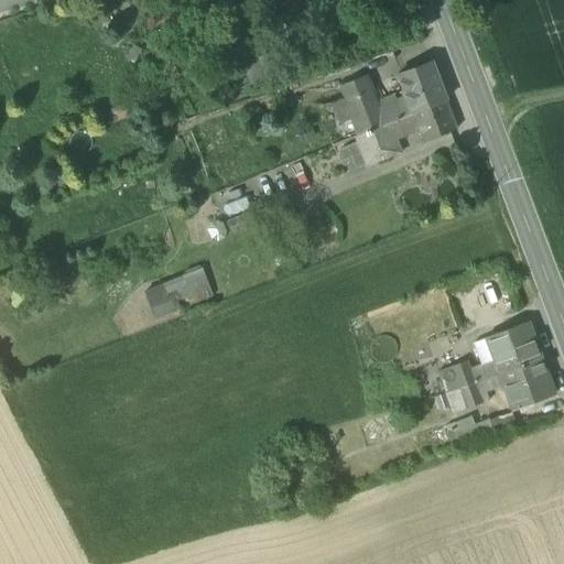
[(272,53),(257,58),(263,77),(279,72),(272,53)]
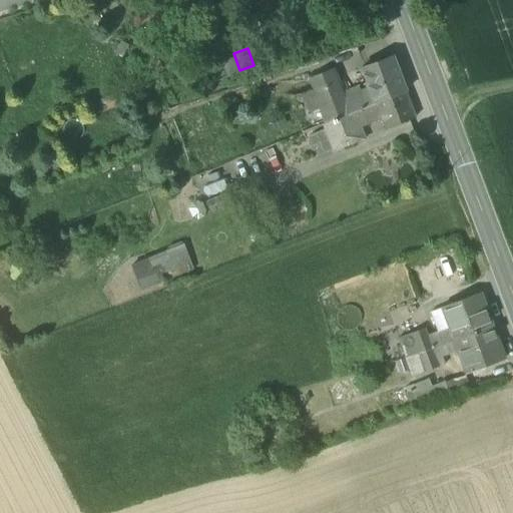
[(232,49),(216,55),(224,79),(240,73),(239,70),(233,53),(232,49)]
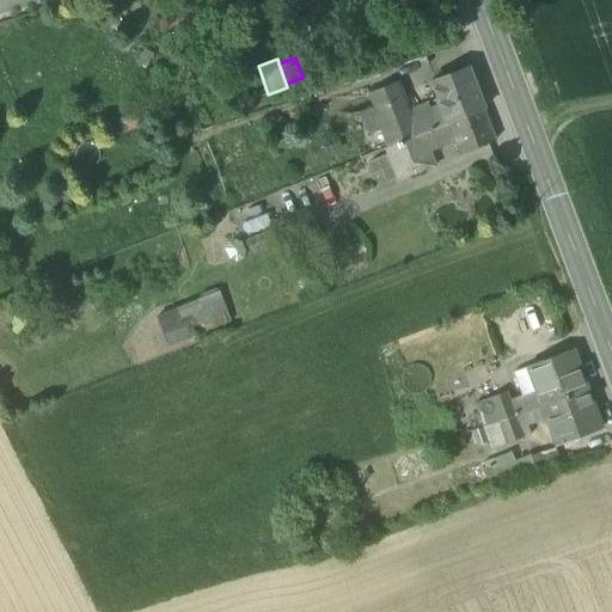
[(432,85),(445,118),(446,118),(448,124),(483,110),(469,71),(432,85)]
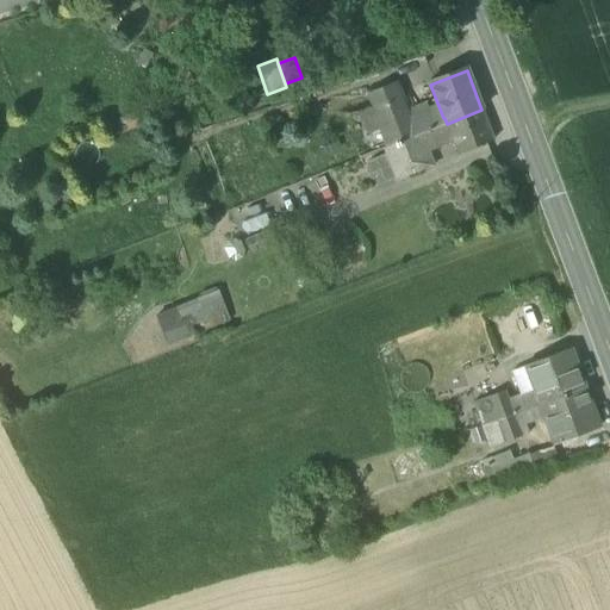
[(381,129),(388,147),(415,137),(410,125),(393,83),(368,94),(374,109),(362,113),(371,134),(381,129)]
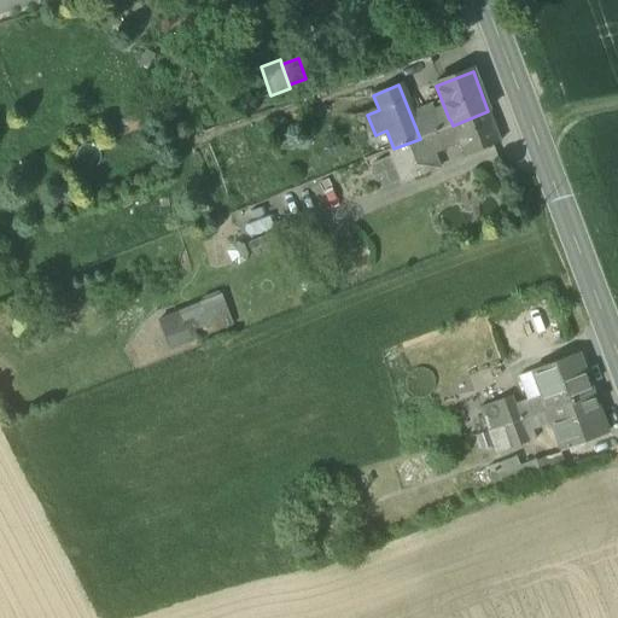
[(500,143),(488,111),(453,126),(420,139),(394,149),(390,150),(403,181),(432,169),(430,163),(435,162),(432,155),(459,145),(464,157),(500,143)]
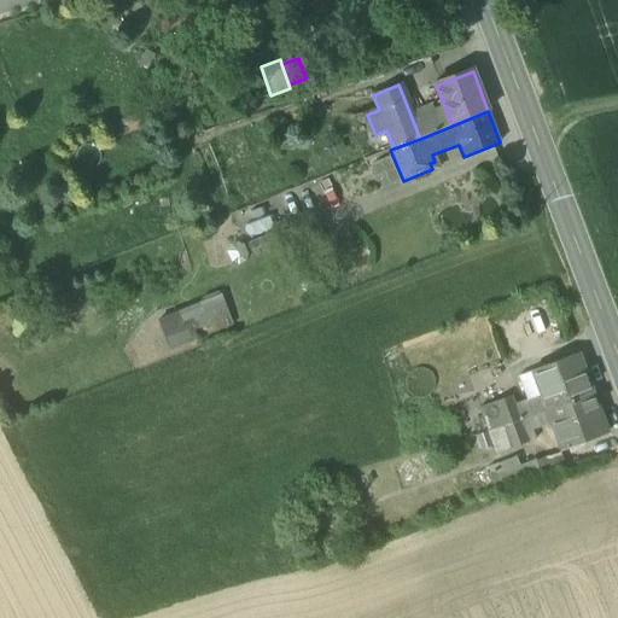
[(420,139),(453,126),(450,120),(449,120),(444,121),(442,116),(415,127),(420,139)]
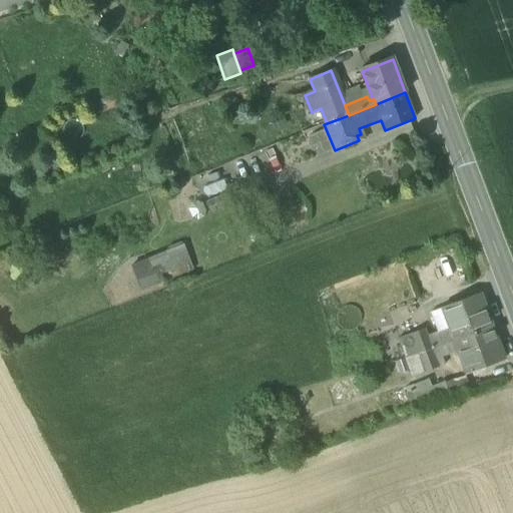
[(313,155),(331,149),(324,129),(306,134),(313,155)]
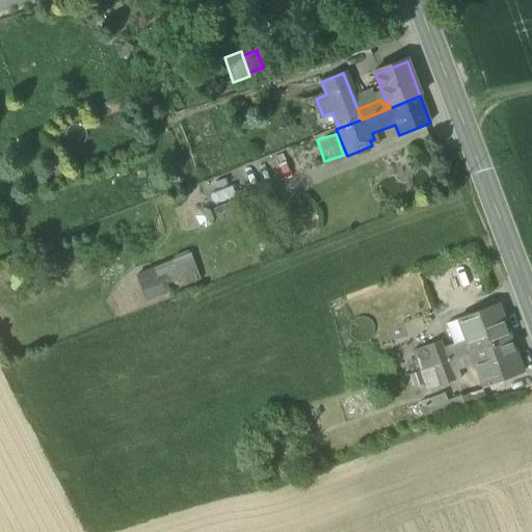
[(244,197),(213,210),(218,221),(248,210),(244,197)]
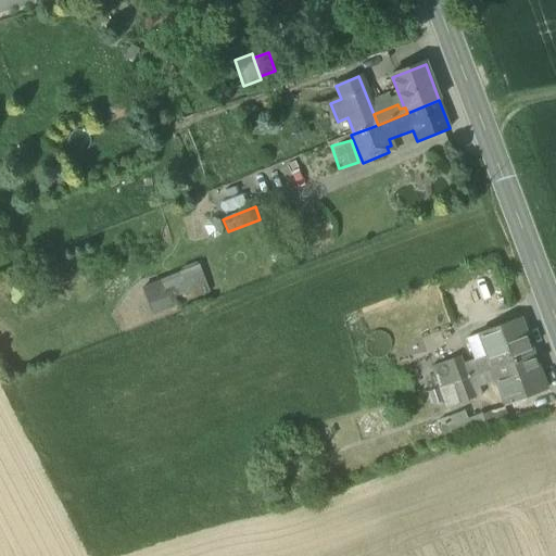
[(199,265),(162,280),(165,290),(190,280),(197,299),(210,293),(199,265)]
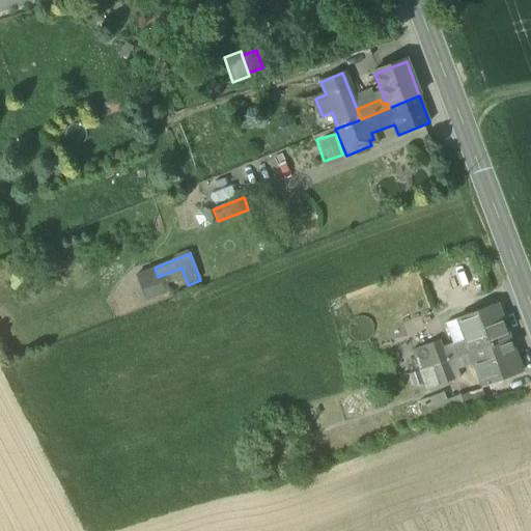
[(188,285),(182,268),(158,277),(155,268),(134,275),(144,302),(188,285)]
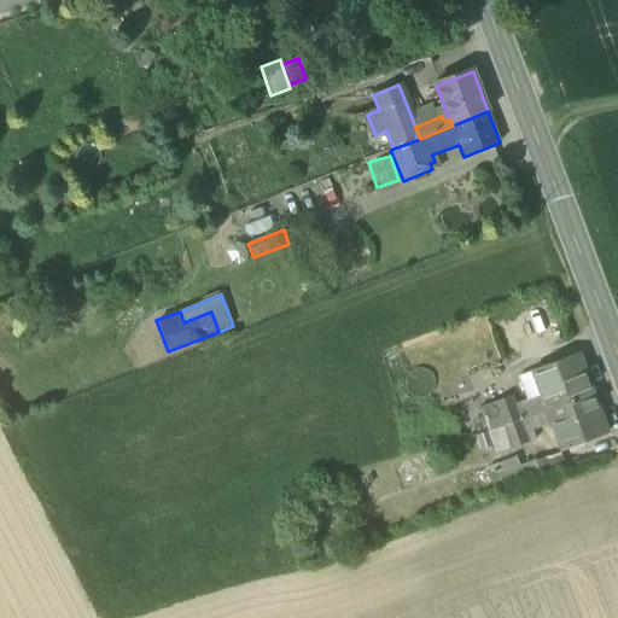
[(534,371),(534,373),(548,409),(592,394),(576,355),(534,371)]
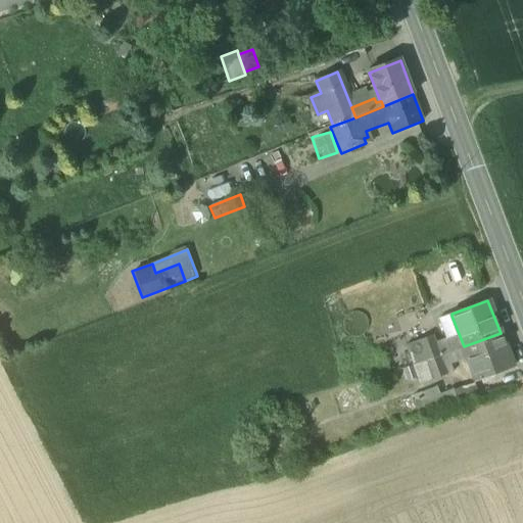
[(441,354),(464,346),(452,316),(441,319),(447,335),(435,339),(441,354)]
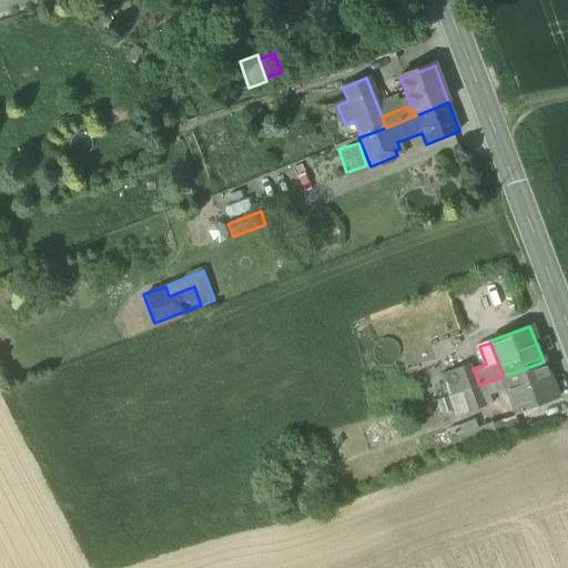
[(452,362),(463,392),(479,385),(473,368),(467,356),(452,362)]
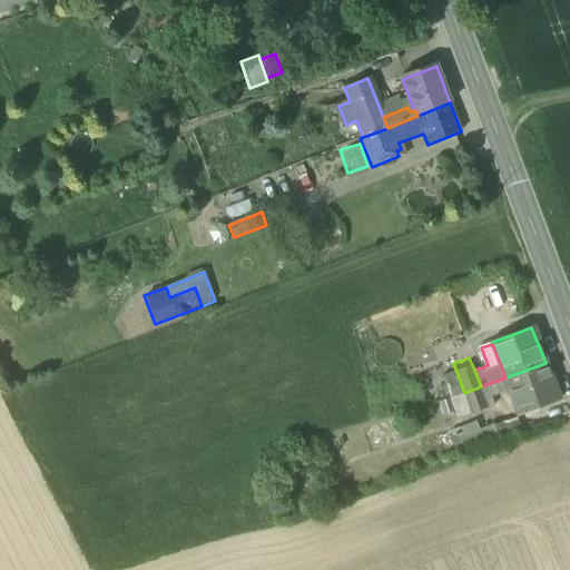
[(440,369),(451,397),(464,393),(453,363),(440,369)]
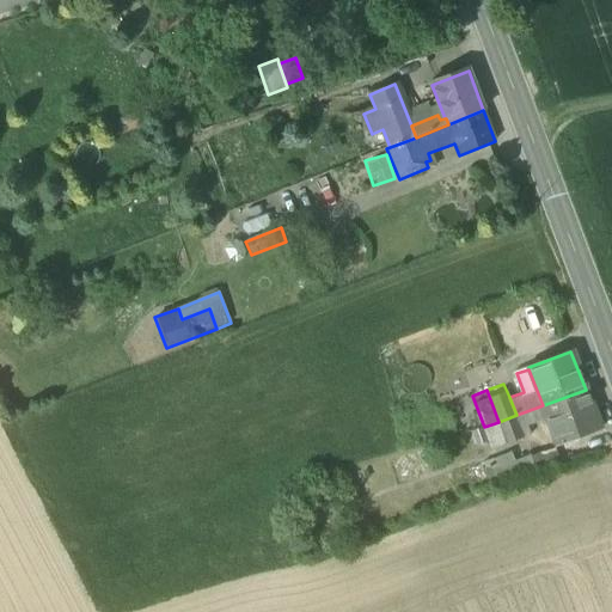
[(600,430),(586,390),(543,405),(548,422),(557,446),(600,430)]
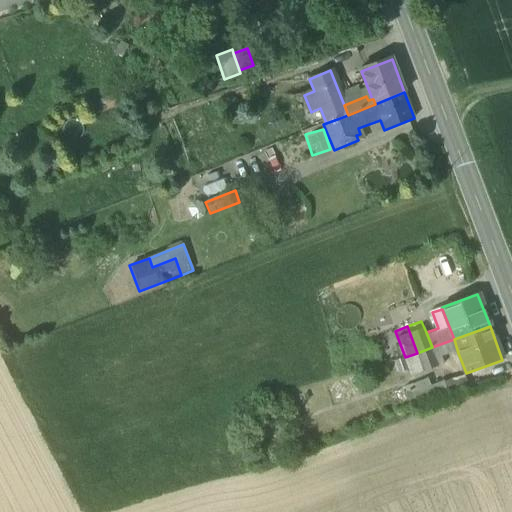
[(454,339),(432,347),(436,361),(458,353),(454,339)]
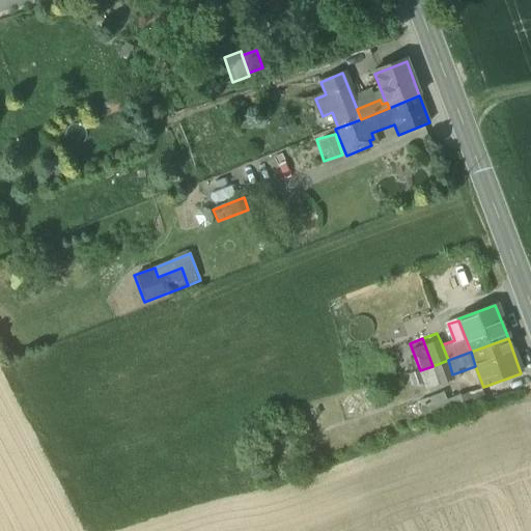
[(452,374),(448,360),(432,366),(440,386),(454,380),(452,374)]
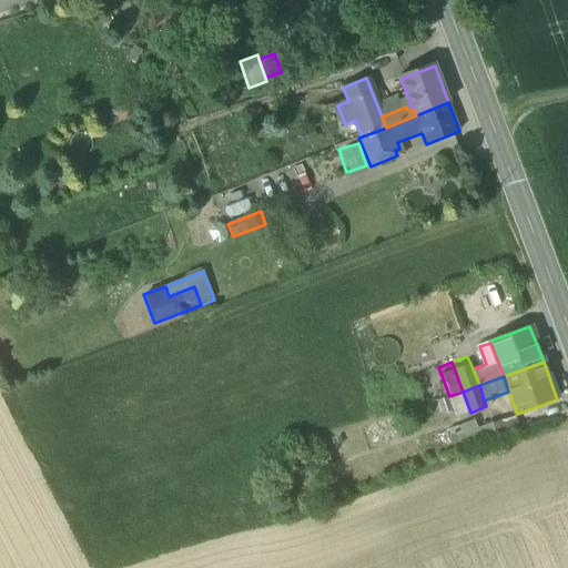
[(470,413),(463,392),(449,396),(448,397),(453,411),(455,417),(470,413)]
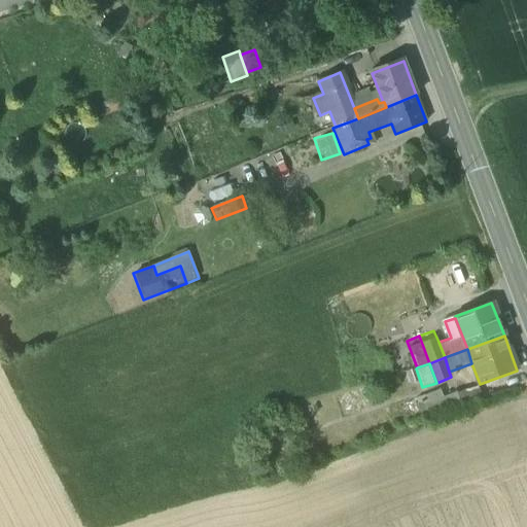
[(420,381),(416,369),(406,373),(411,385),(420,381)]
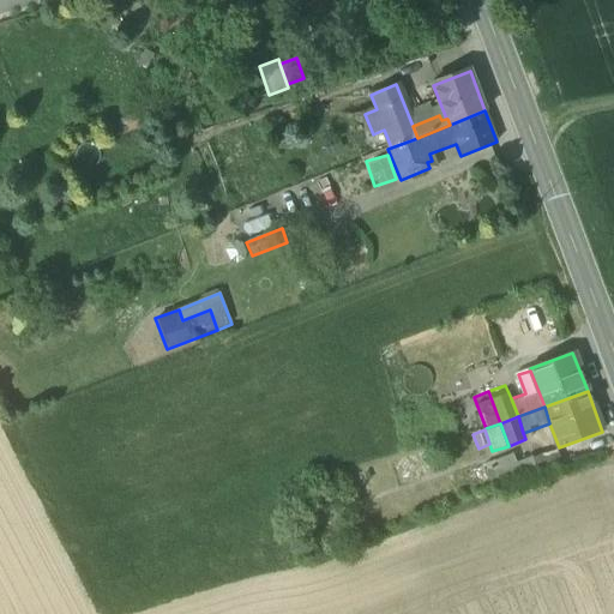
[(495,461),(504,485),(565,464),(559,447),(516,464),(512,455),(495,461)]
